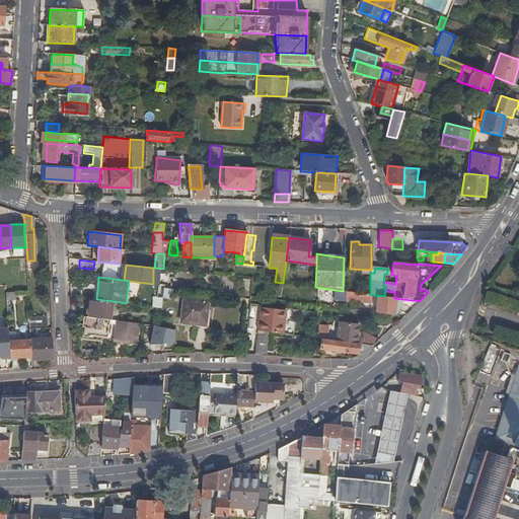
[(170,299),(171,289),(162,288),(161,298),(170,299)]
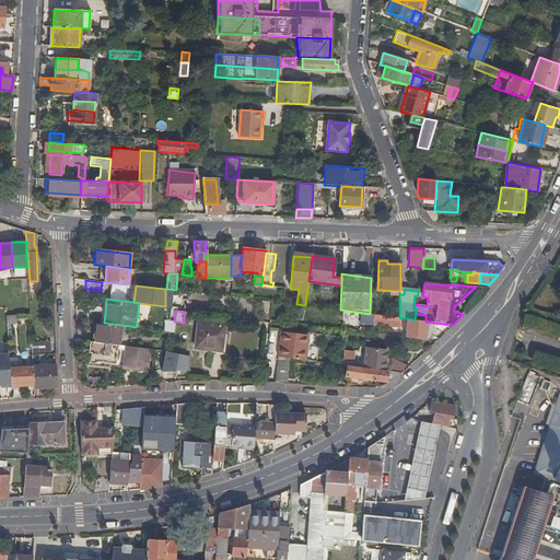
[(400,326),(401,318),(399,317),(370,314),(361,313),(360,322),(400,326)]
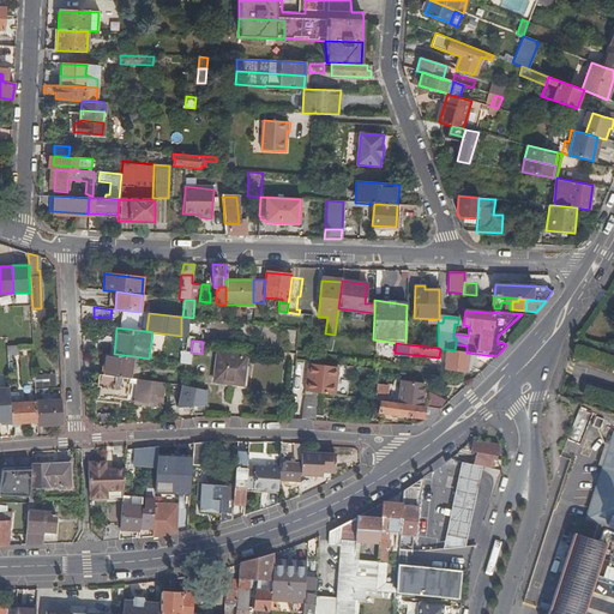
[(446,349),(444,369),(468,372),(476,354),(467,353),(455,350),(446,349)]
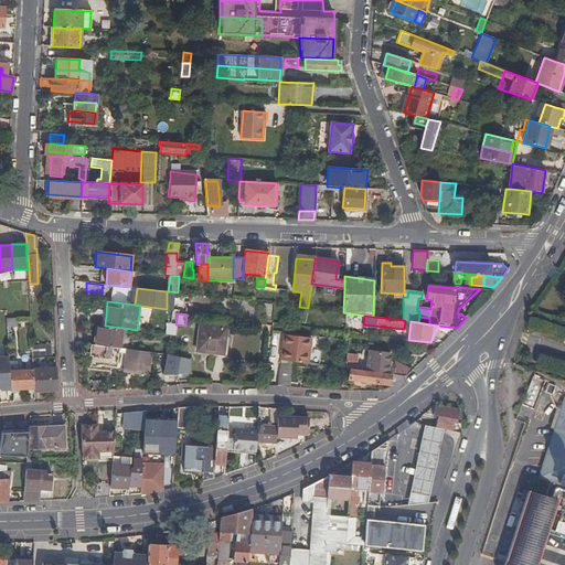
[(223,354),(226,327),(200,323),(196,351),(223,354)]
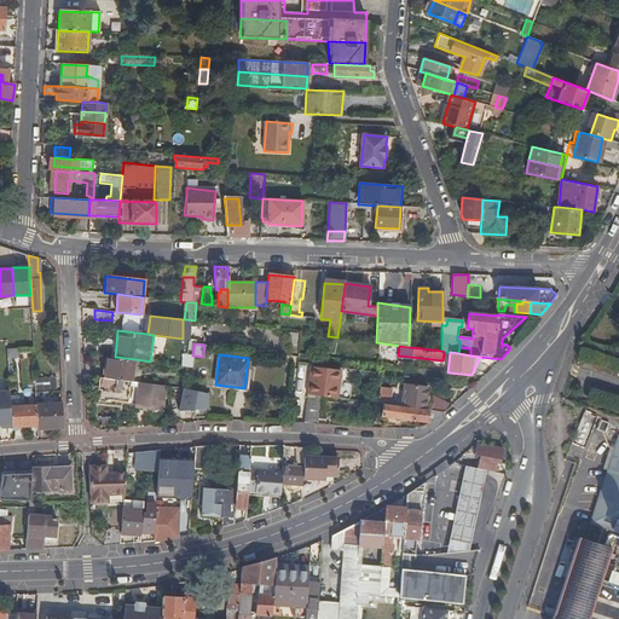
[(104,379),(133,382),(136,359),(115,357),(106,356),(104,379)]
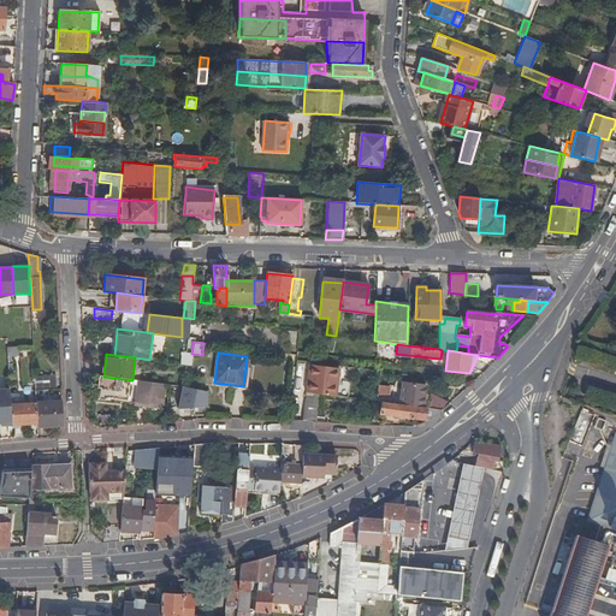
[(306,383),(306,392),(317,394),(318,394),(335,396),(338,368),(311,365),(309,383),(306,383)]
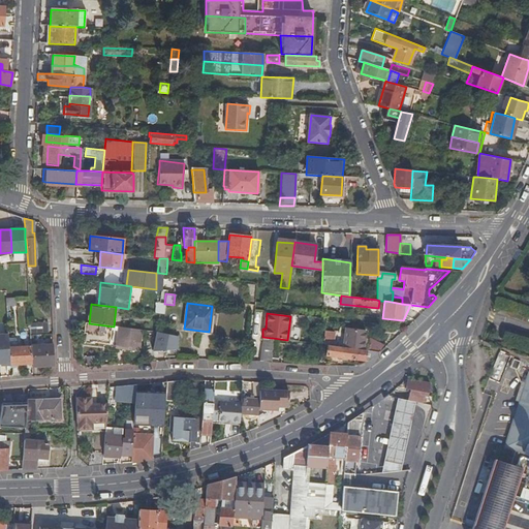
[(48,322),(29,322),(29,323),(29,332),(48,332),(48,322)]
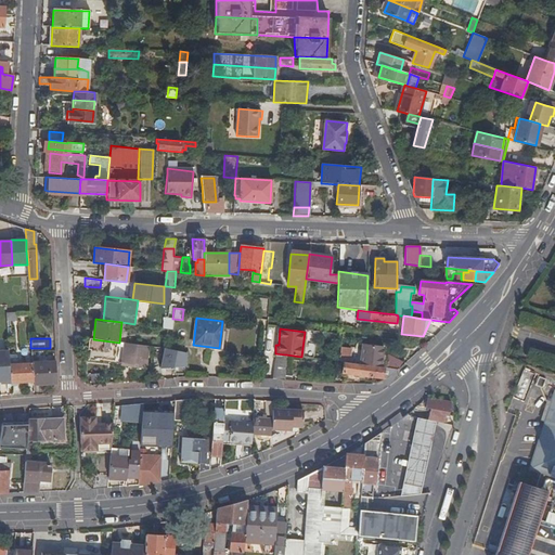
[(119,343),(93,339),(89,338),(88,352),(91,352),(90,360),(116,364),(119,343)]
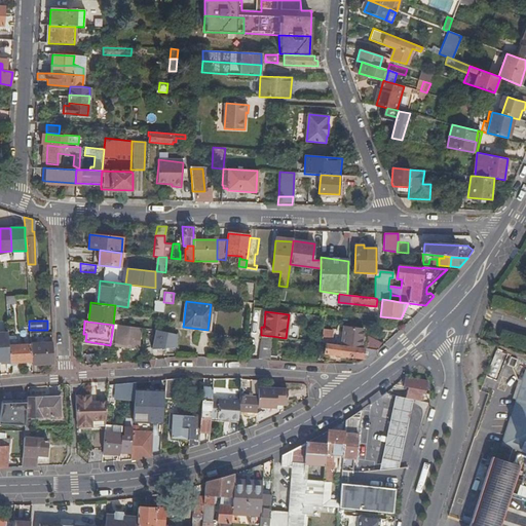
[(137,349),(140,328),(117,325),(115,347),(137,349)]
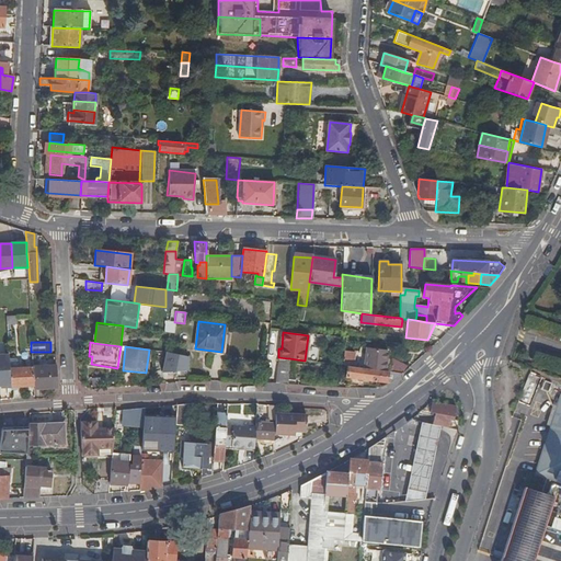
[(364,368),(377,370),(384,370),(387,352),(365,348),(363,368),(364,368)]
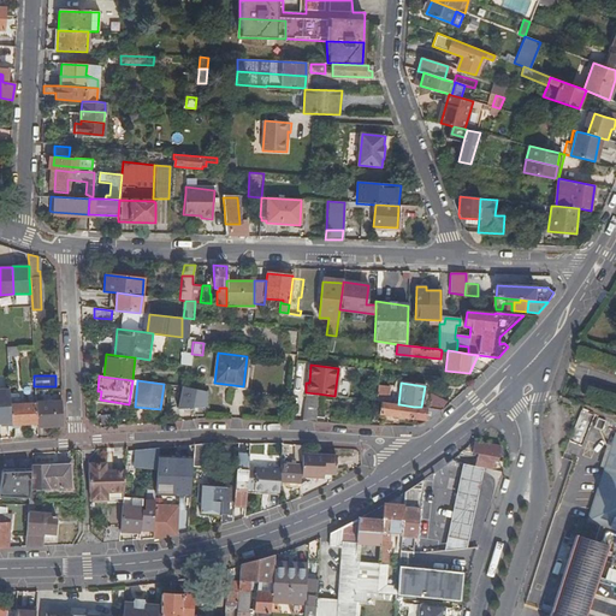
[(206,402),(207,392),(196,390),(182,386),(181,386),(177,410),(206,407),(206,402)]
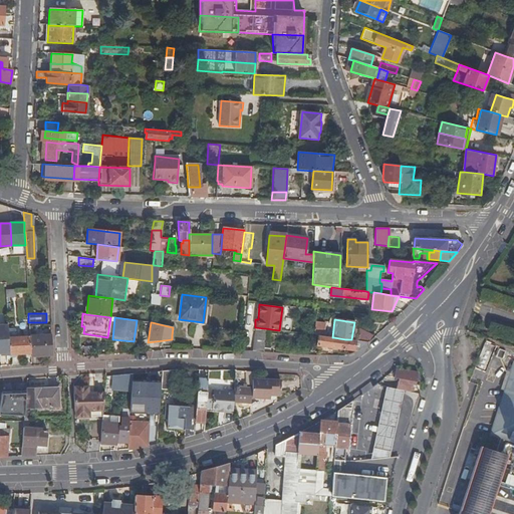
[(315,322),(313,334),(318,335),(322,335),(323,323),(315,322)]
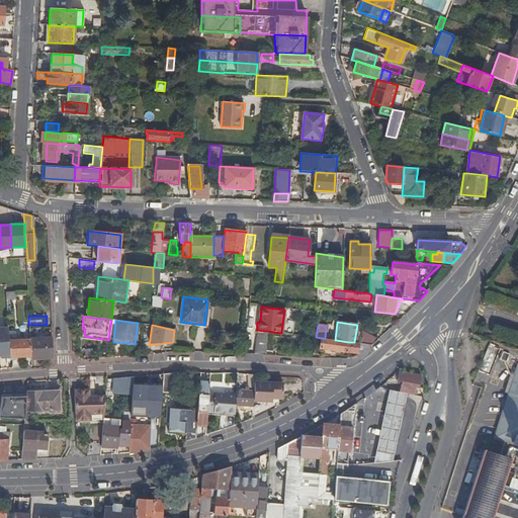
[(7,332),(7,327),(0,327),(0,345),(1,355),(9,355),(8,340),(7,332)]
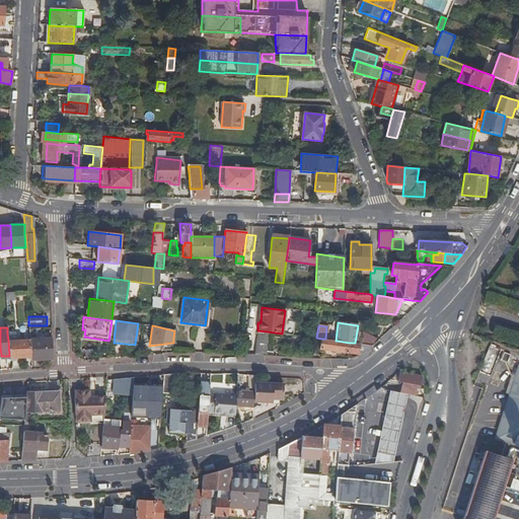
[(255,341),(267,342),(268,331),(267,331),(257,330),(255,341)]
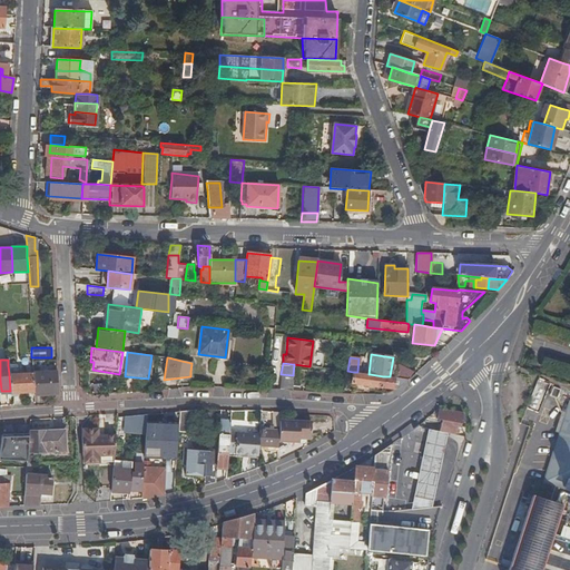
[(33,391),(32,373),(17,374),(17,367),(15,364),(8,365),(9,374),(10,391),(10,396),(17,395),(17,392),(33,391)]
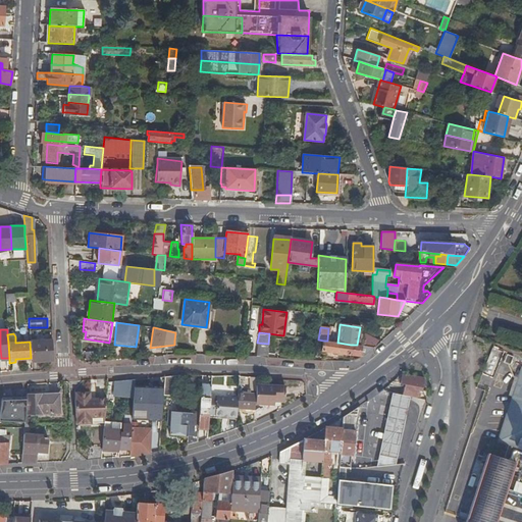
[(31,358),(31,361),(53,360),(52,351),(52,340),(30,341),(30,342),(31,358)]
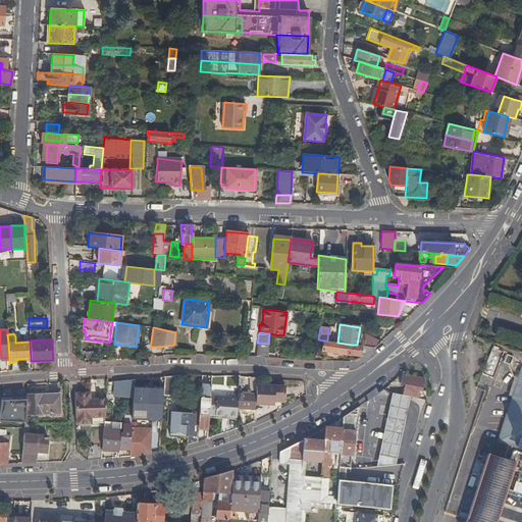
[(323,341),(322,351),(326,352),(333,352),(359,356),(364,356),(374,348),(373,347),(361,346),(357,345),(351,345),(338,343),(337,343),(327,341),(323,341)]
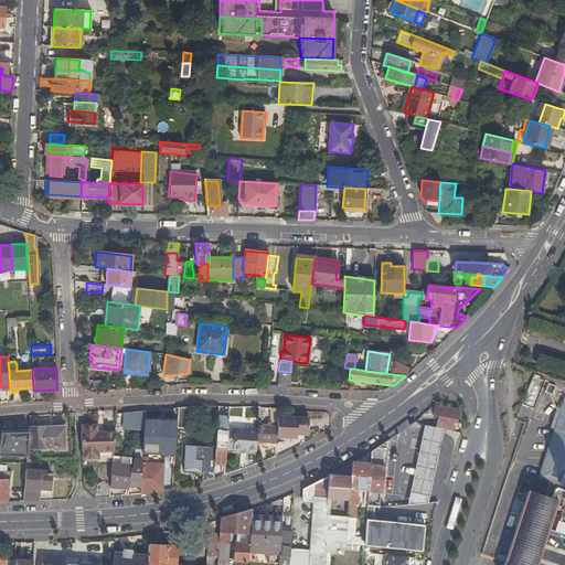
[(278,371),(277,386),(289,387),(290,372),(278,371)]
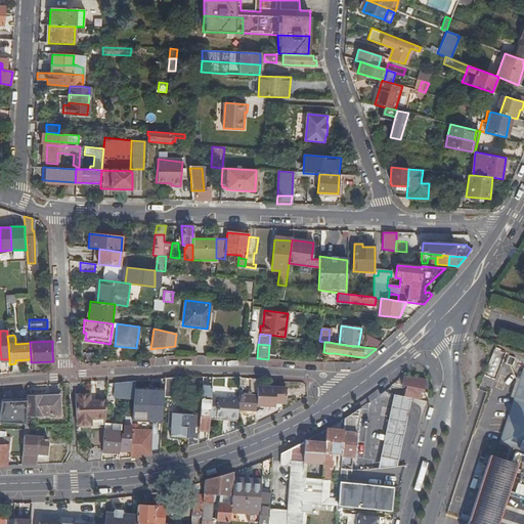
[(507,353),(495,349),(485,375),(496,380),(507,353)]
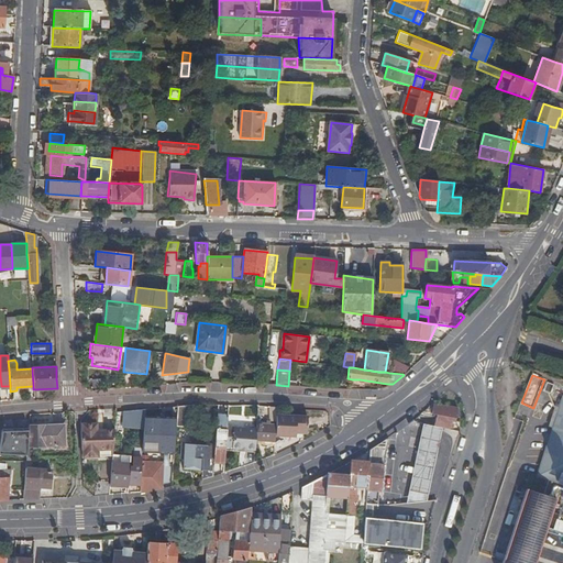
[(554,385),(548,383),(543,394),(550,397),(554,385)]
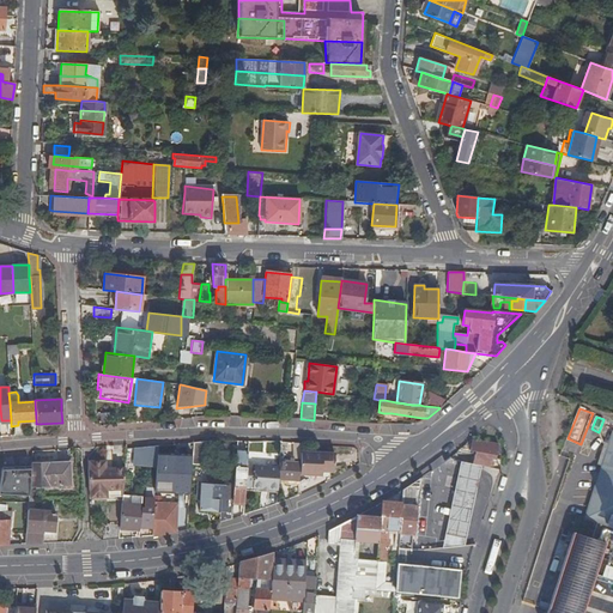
[(471,438),(487,441),(497,432),(487,425),(471,438)]
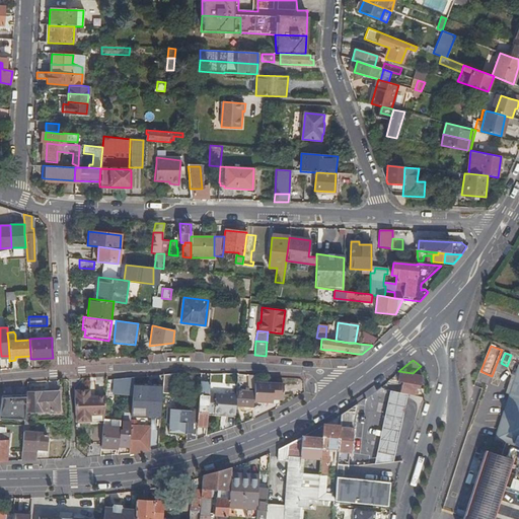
[(518,365),(495,439),(518,446),(518,365)]
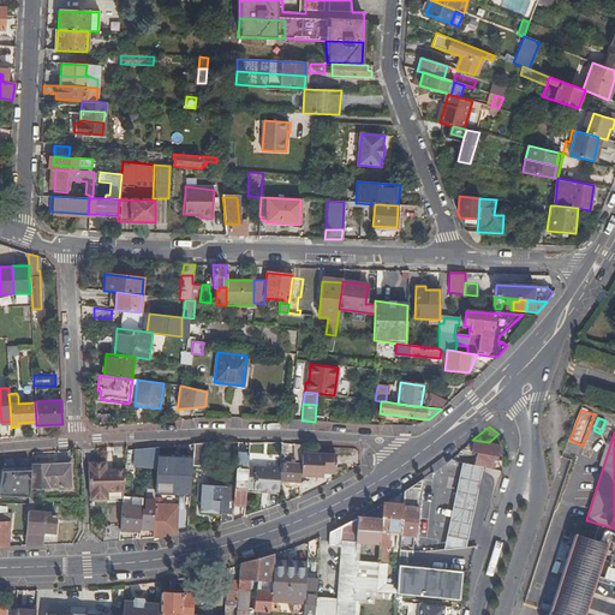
[(493,455),(493,459),(496,460),(499,446),(473,441),(471,452),(493,455)]
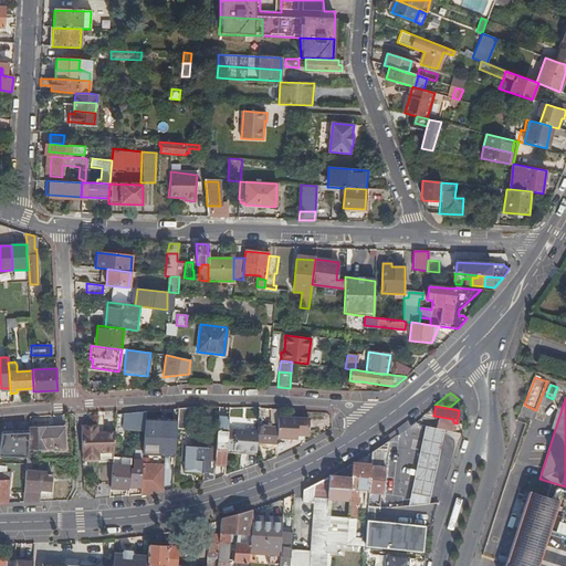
[(177,408),(177,419),(176,422),(176,427),(192,428),(194,407),(177,408)]
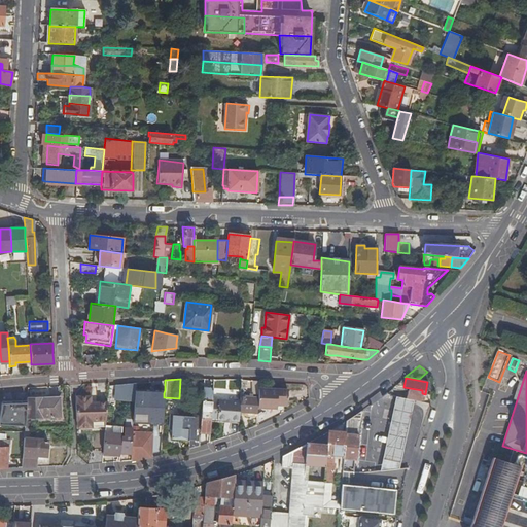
[(116,398),(124,399),(124,396),(125,385),(116,385),(116,398)]
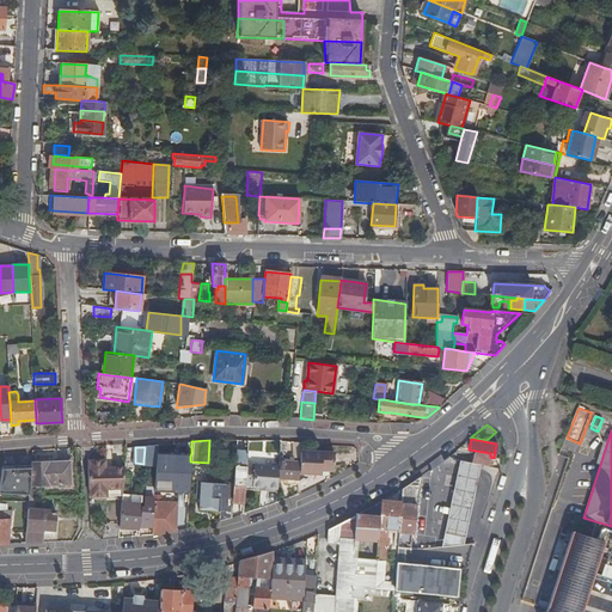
[(157,452),(157,448),(145,447),(144,460),(155,460),(155,456),(157,452)]
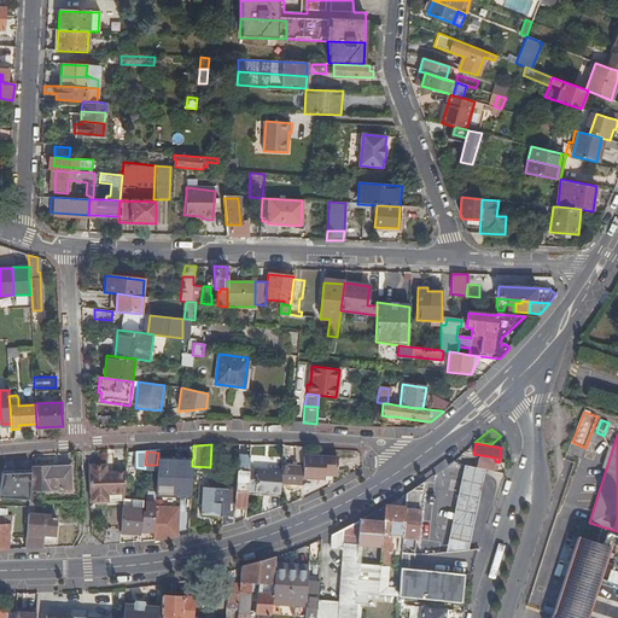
[(238,455),(237,481),(248,482),(249,468),(250,456),(238,455)]
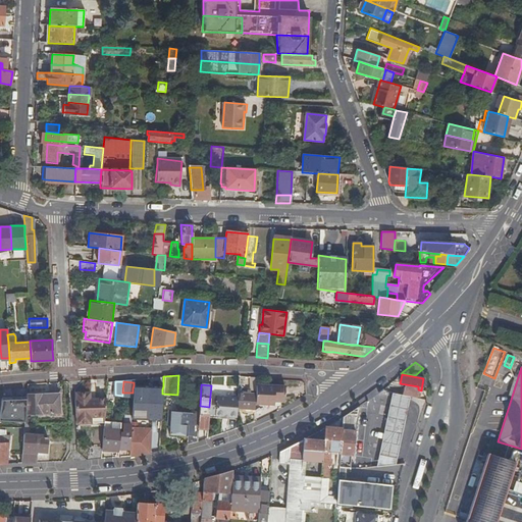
[(273,404),(274,398),(283,399),(283,398),(284,386),(256,384),(256,389),(255,394),(255,402),(273,404)]
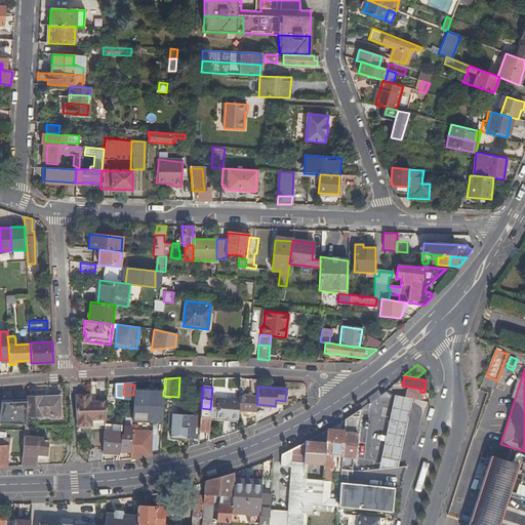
[(423,393),(420,392),(407,390),(406,396),(422,399),(423,393)]
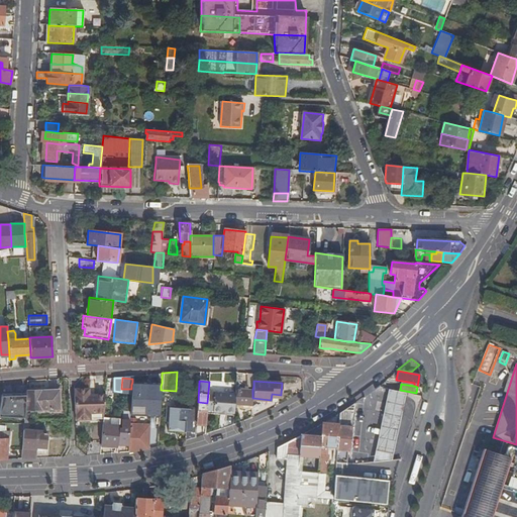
[(161,386),(131,385),(131,389),(130,411),(130,412),(160,413),(161,390),(161,386)]
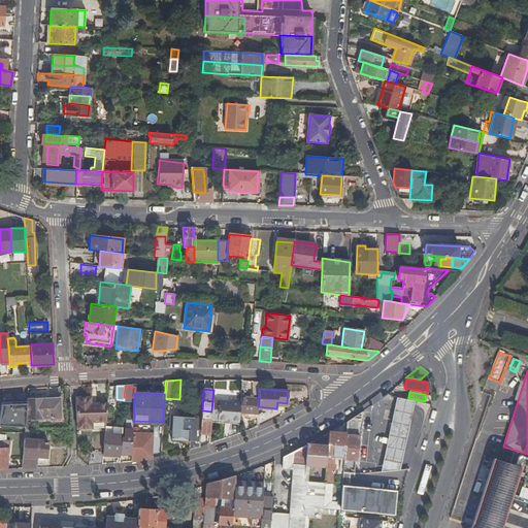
[(91,421),(106,421),(107,402),(97,402),(97,403),(91,404),(91,396),(75,396),(76,413),(76,428),(91,427),(91,421)]
